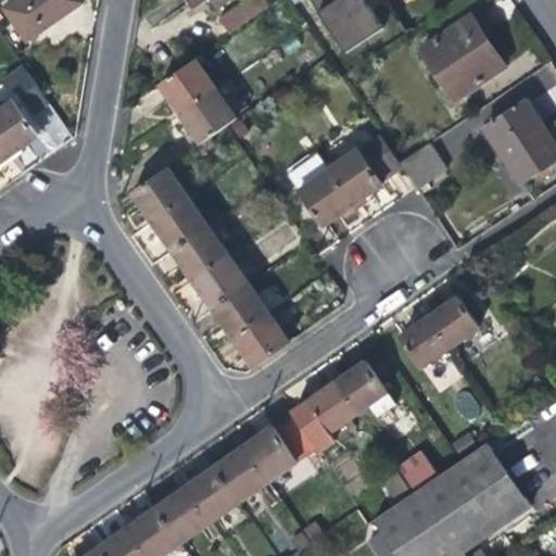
[(9,0),(2,5),(27,41),(57,20),(84,0),(83,0),(9,0)]
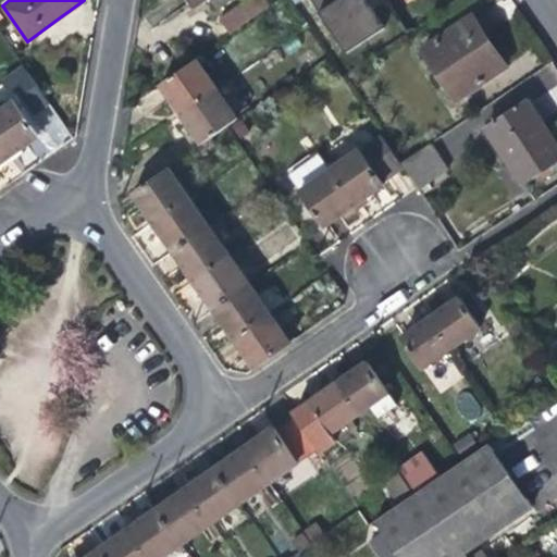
[(231,33),(271,5),(267,0),(245,0),(220,17),(231,33)]
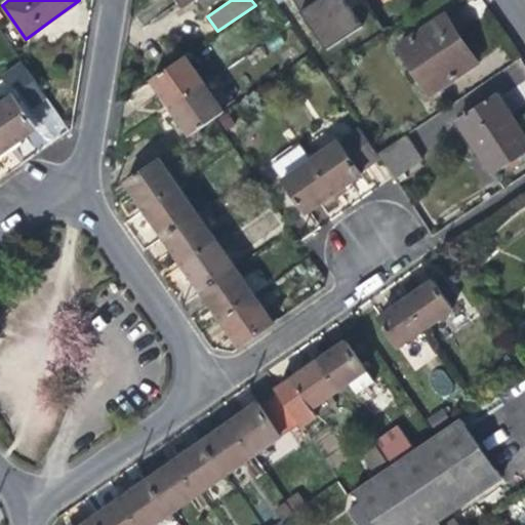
[(294,0),(319,50),(360,30),(345,0),(294,0)]
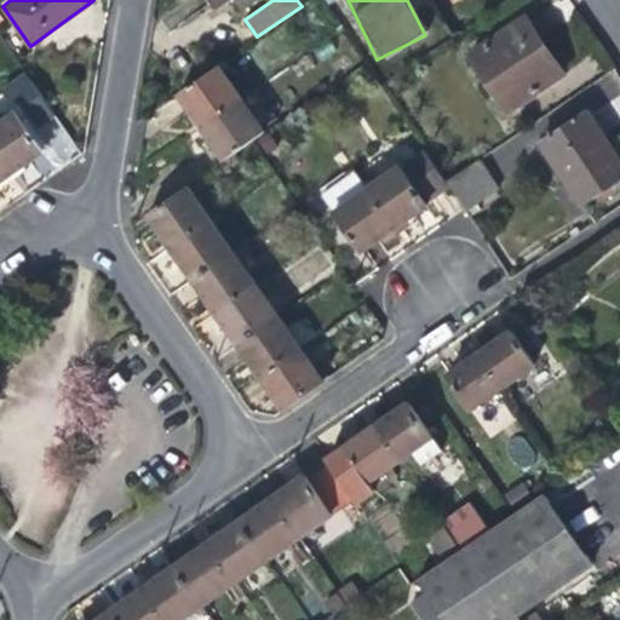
[(470,52),(484,75),(495,69),(518,102),(561,74),(541,44),(524,17),(470,52)]
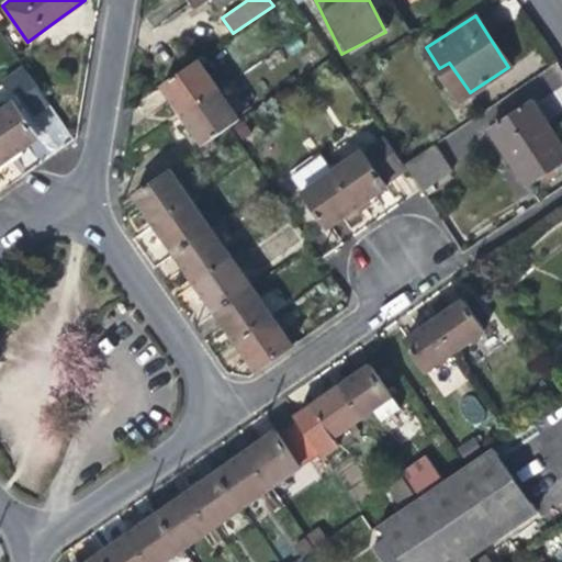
[(172,101),(182,113),(218,88),(199,57),(161,85),(172,101)]
